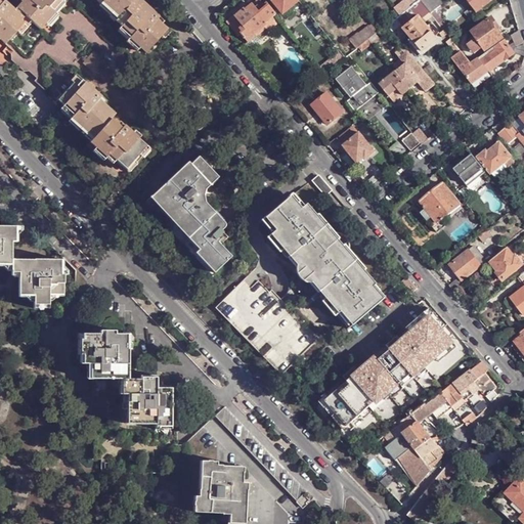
[(0,44),(6,49),(19,36),(22,37),(33,26),(43,34),(48,28),(50,30),(59,19),(56,16),(72,0),(75,3),(77,0),(99,0),(106,5),(103,8),(120,24),(118,26),(124,31),(122,33),(133,42),(131,45),(141,54),(143,53),(148,58),(165,40),(168,42),(173,36),(170,34),(171,33),(166,28),(167,26),(163,22),(164,20),(140,0),(25,0),(22,4),(24,6),(16,13),(5,5),(4,5),(2,7),(0,4),(0,44)]
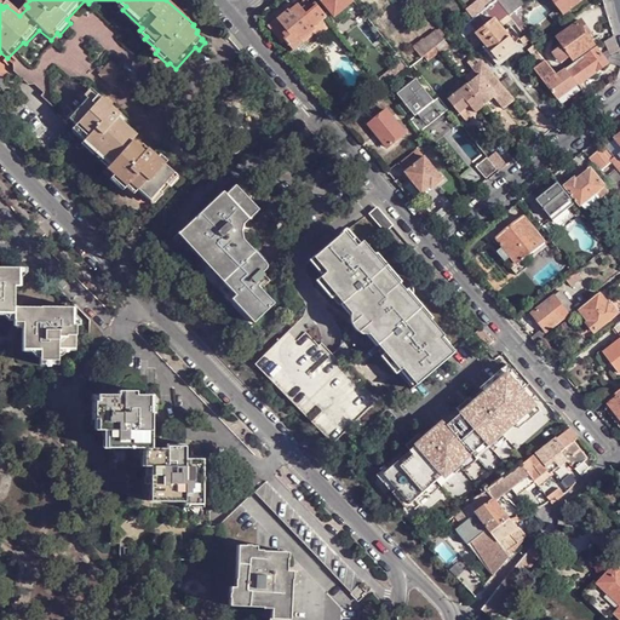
[(349,5),(354,1),(352,0),(321,0),(336,16),(338,13),(349,5)]
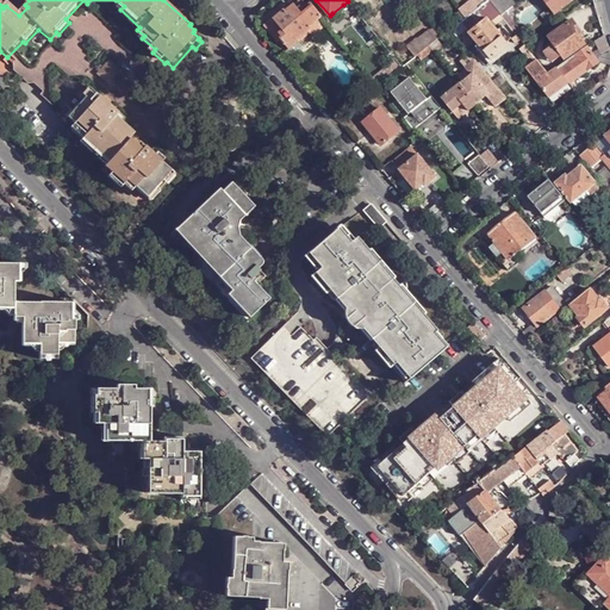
[(492,19),(500,13),(489,0),(487,0),(473,11),(466,17),(461,20),(456,25),(452,29),(459,38),(468,30),(492,60),(509,47),(510,45),(508,43),(487,17),(489,16),(492,19)]
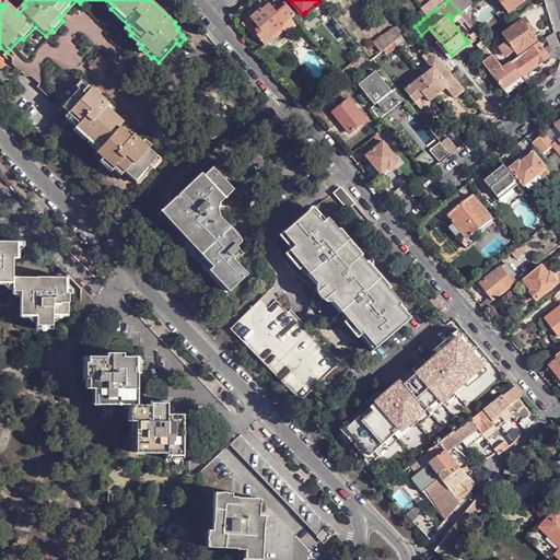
[(432,0),(429,3),(433,9),(434,10),(447,0),(432,0)]
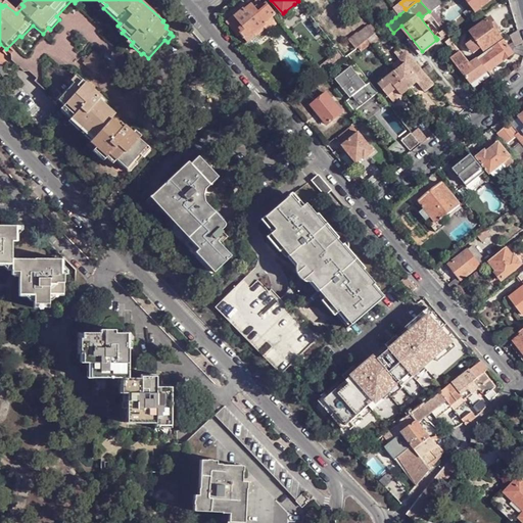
[(434,10),(443,3),(440,0),(421,0),(431,13),(434,10)]
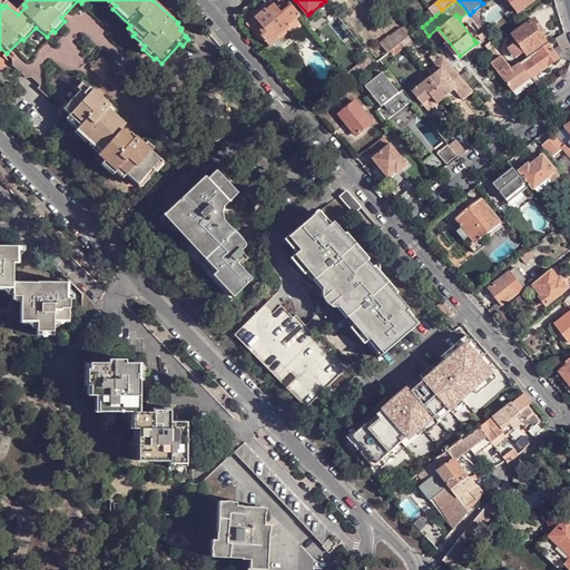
[(509,0),(519,12),(534,0),(509,0)]
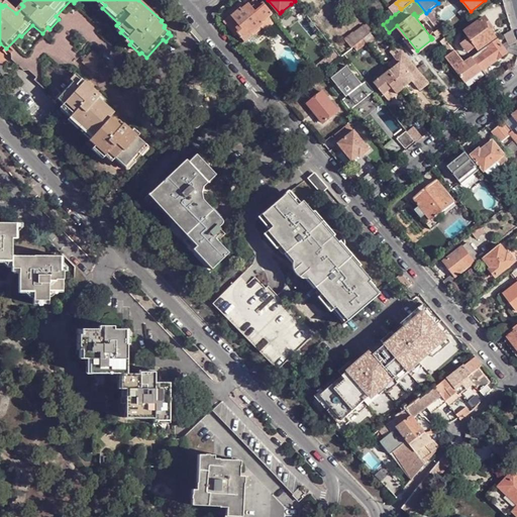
[(263,22),(273,13),(264,3),(257,8),(255,6),(252,7),(250,4),(243,10),(242,9),(232,16),(242,29),(239,31),(237,33),(244,42),(253,35),(251,33),(264,23),(263,22)]
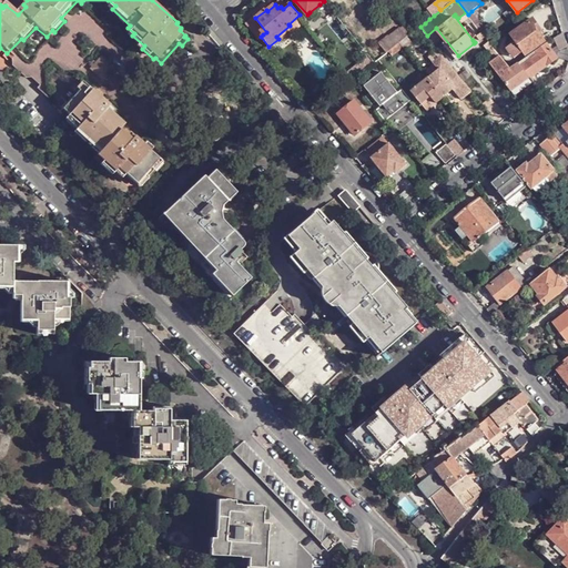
[(323,9),(320,4),(310,12),(312,17),(323,9)]
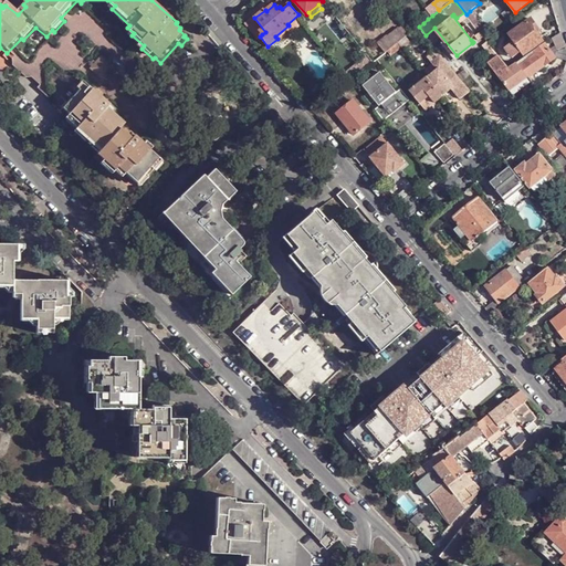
[(428,19),(432,16),(427,10),(418,17),(423,23),(428,19)]
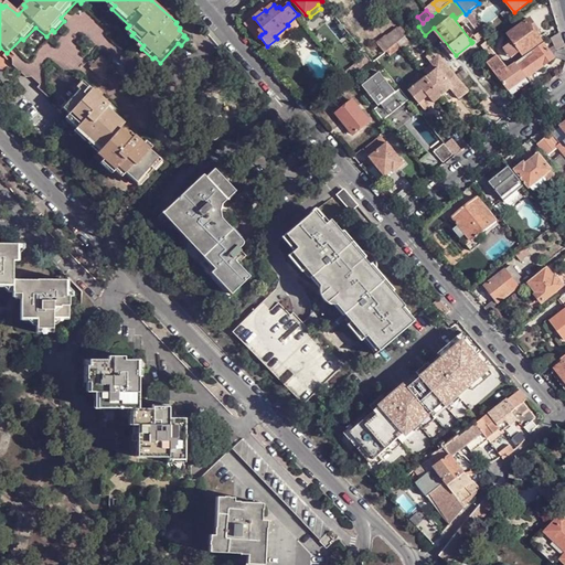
[(480,25),(469,11),(466,14),(465,14),(477,28),(480,25)]
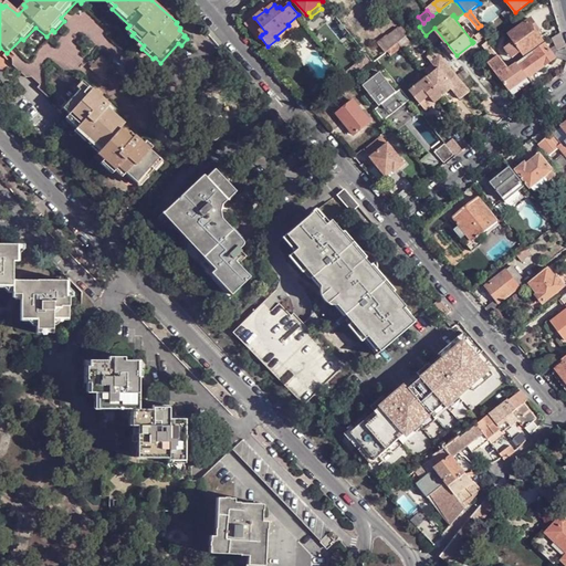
[(534,46),(544,40),(535,29),(538,27),(533,18),(511,33),(514,39),(505,44),(512,54),(521,48),(523,51),(525,54),(534,46)]
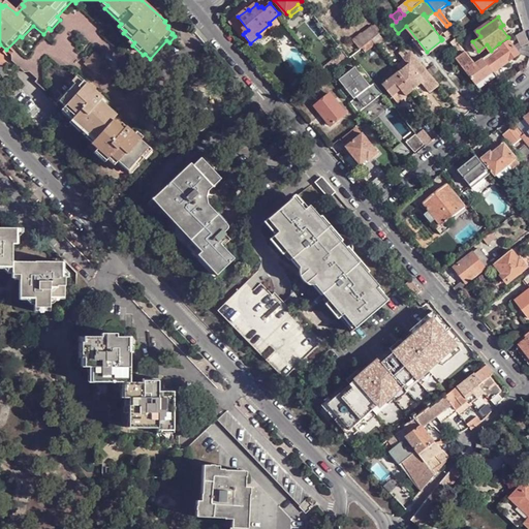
[(377,30),(364,39),(367,43),(379,34),(377,30)]
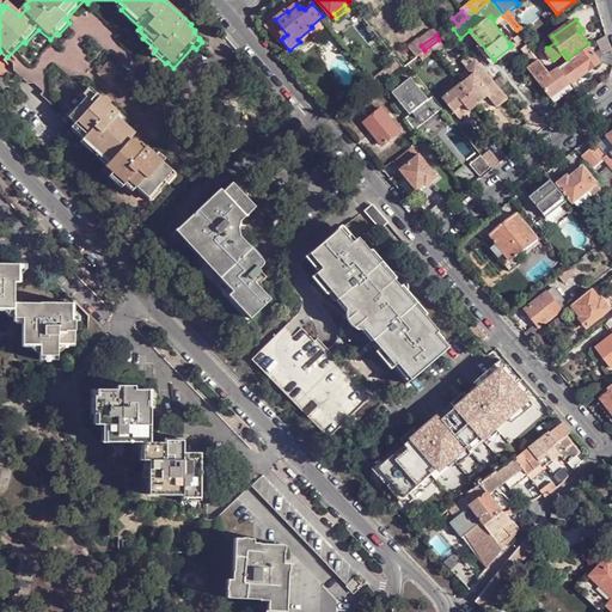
[(445,47),(439,40),(432,46),(435,50),(436,54),(445,47)]
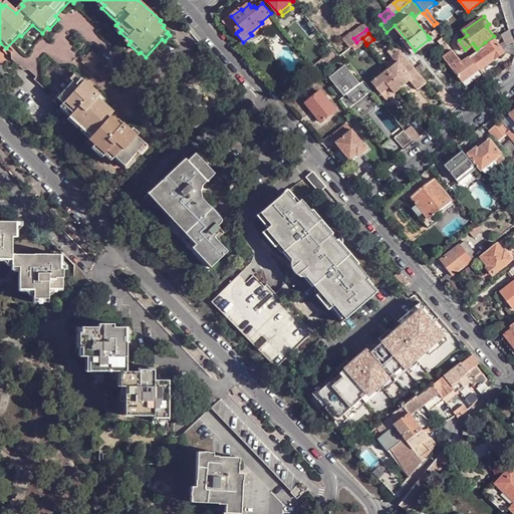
[(487,45),(496,39),(494,36),(485,42),(487,45)]
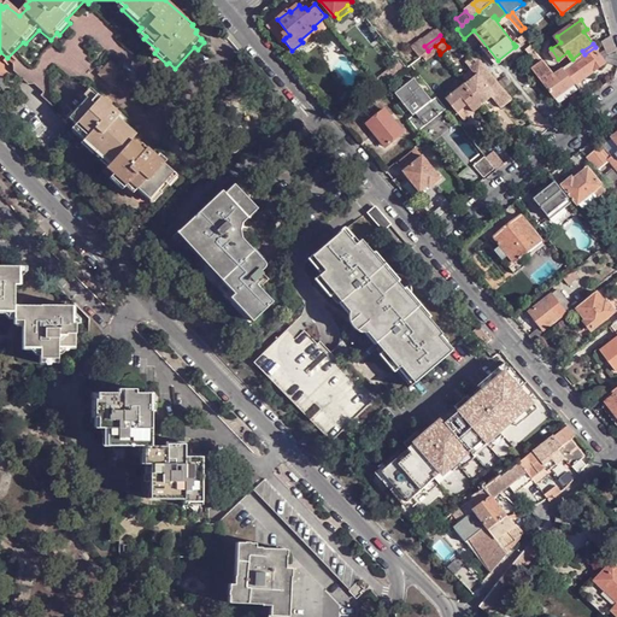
[(439,51),(435,46),(423,56),(427,60),(439,51)]
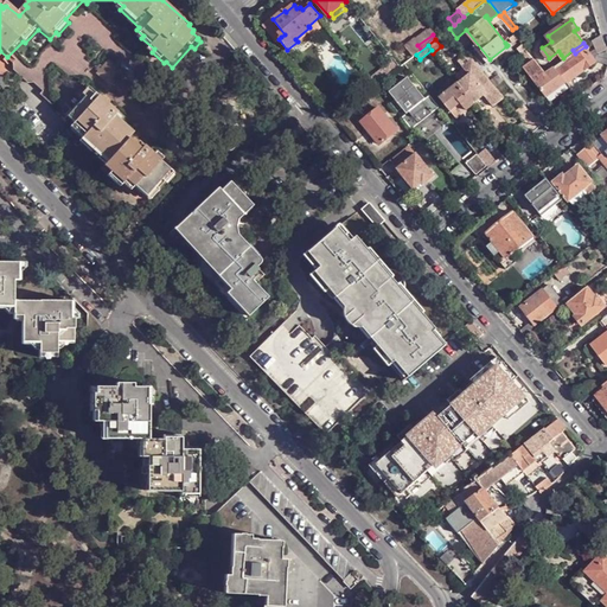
[(596,62),(586,46),(575,53),(566,59),(568,63),(558,70),(556,68),(547,74),(536,61),(525,69),(548,97),(558,89),(596,62)]
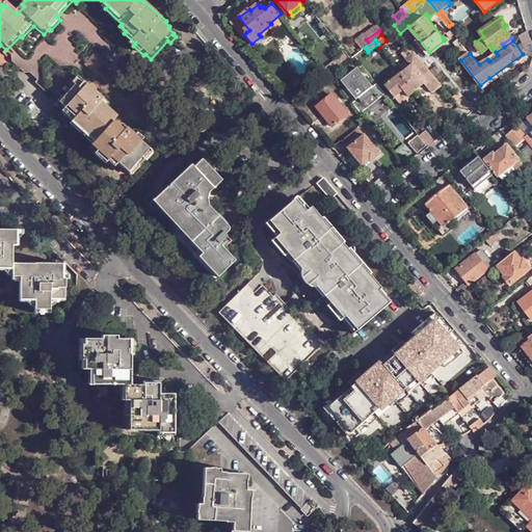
[(489,45),(481,51),(483,53),(491,48),(489,45)]
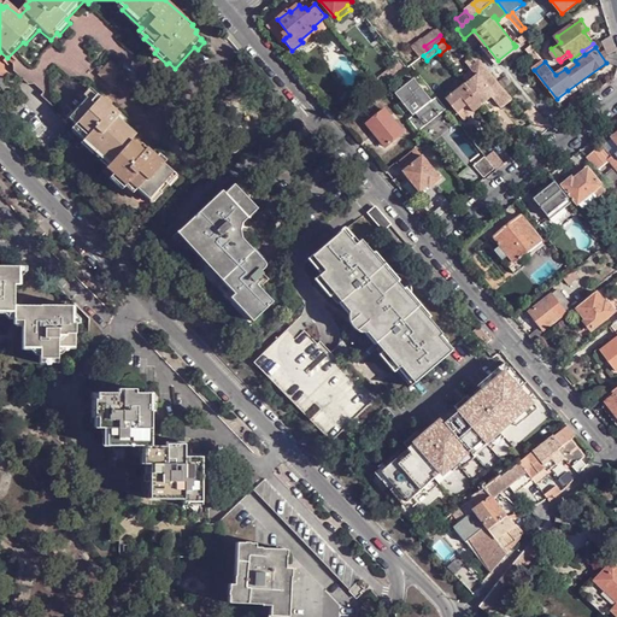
[(524,59),(519,64),(528,74),(533,69),(524,59)]
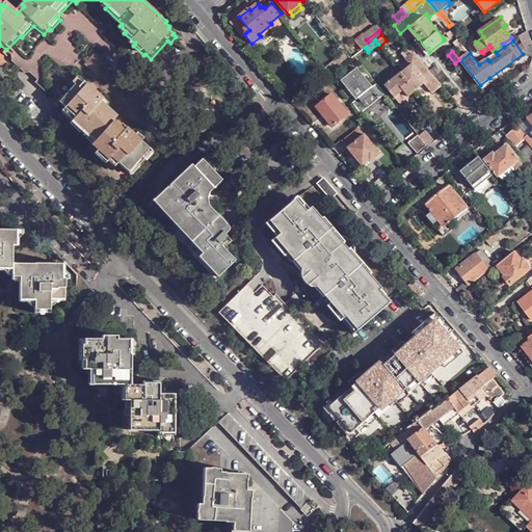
[(410,65),(402,73),(414,87),(422,81),(424,84),(431,94),(442,86),(415,52),(405,59),(410,65)]
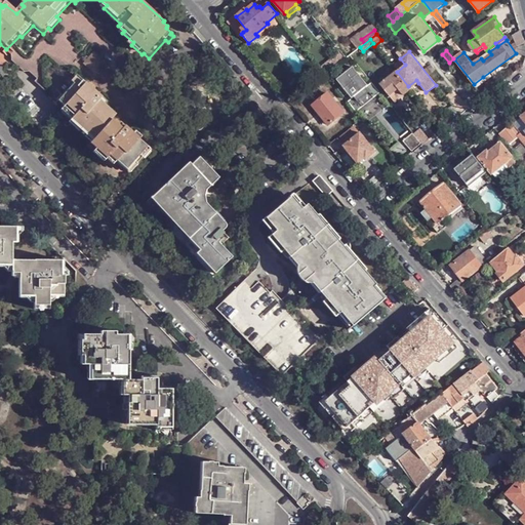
[(97,80),(110,68),(96,55),(84,68),(97,80)]
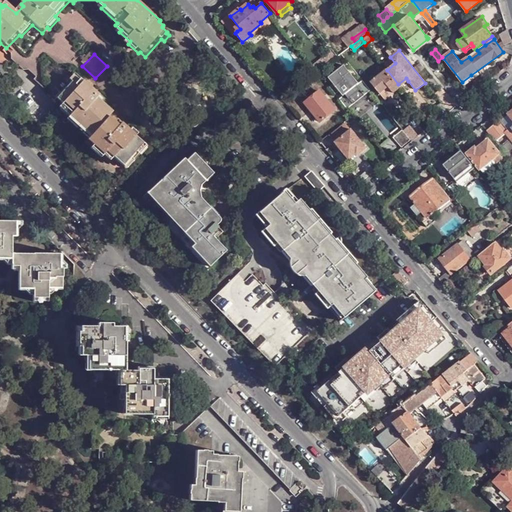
[(344,65),(328,77),(333,84),(330,87),(336,94),(339,91),(343,96),(340,99),(348,109),(371,90),(363,80),(359,83),(344,65)]
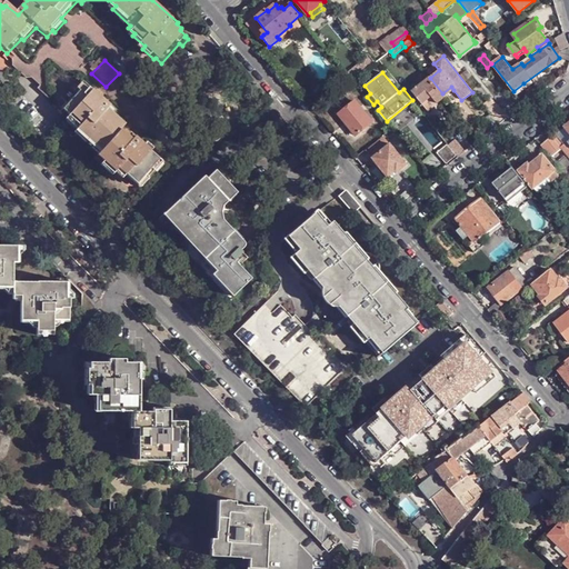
[(442,93),(430,78),(422,83),(419,79),(410,86),(413,90),(412,91),(427,110),(445,97),(442,93)]
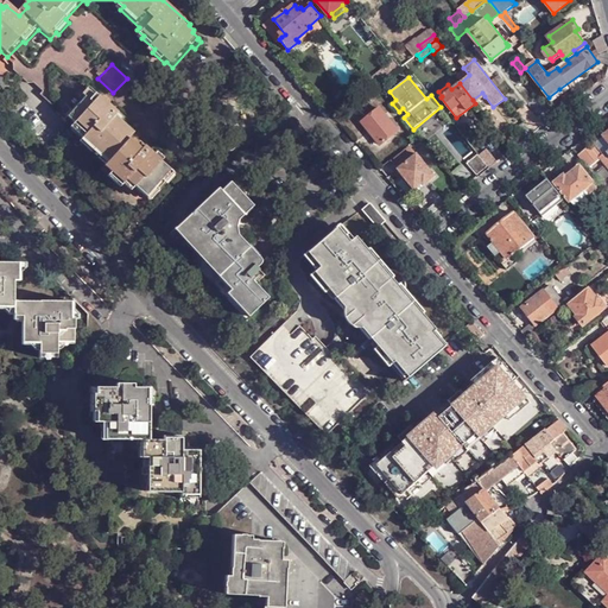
[(379,95),(375,89),(366,96),(371,101),(379,95)]
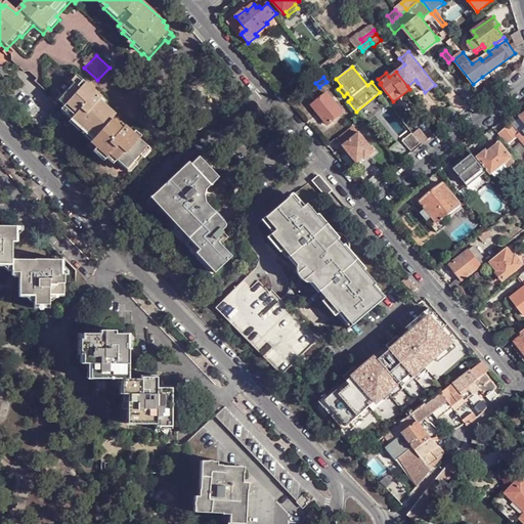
[(407,86),(409,89),(418,83),(416,80),(407,86)]
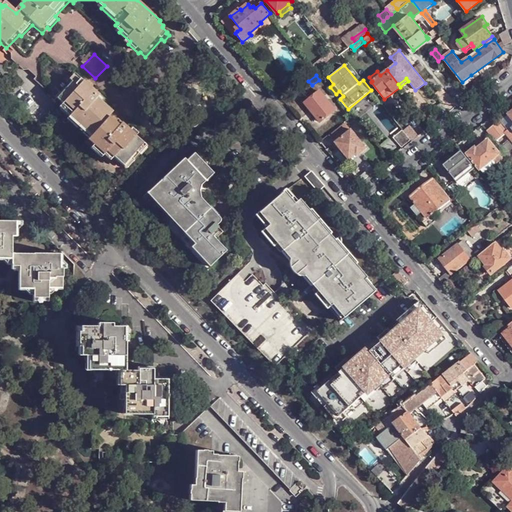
[(61,112),(71,121),(75,116),(65,107),(85,85),(79,81),(74,86),(63,98),(56,92),(51,98),(58,104),(64,109),(61,112)]
